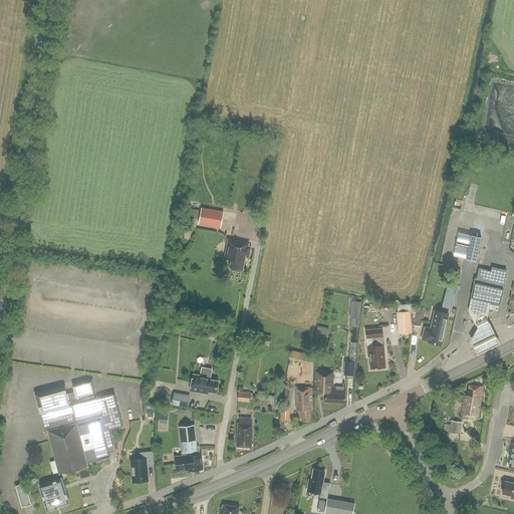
[(221,228),(224,212),(202,208),(199,224),(221,228)]
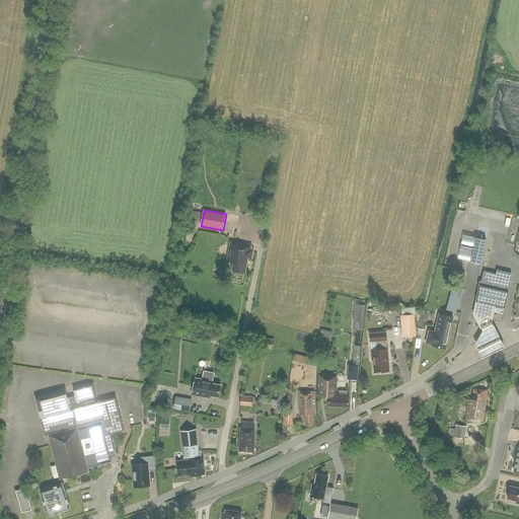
[(200,221),(201,213),(194,212),(193,220),(200,221)]
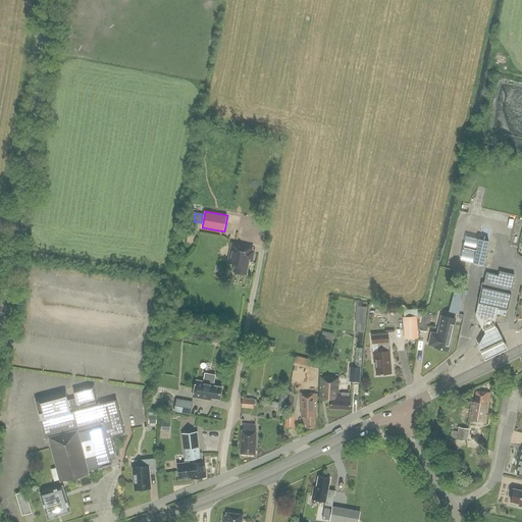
[(483,265),(488,242),(466,237),(461,260),(483,265)]
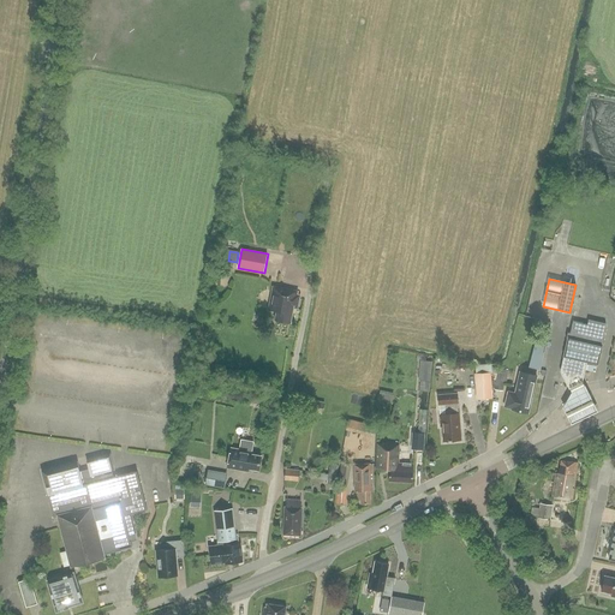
[(296,309),(298,294),(294,294),(296,291),(270,287),(267,310),(275,311),(274,321),(288,323),(292,308),(296,309)]
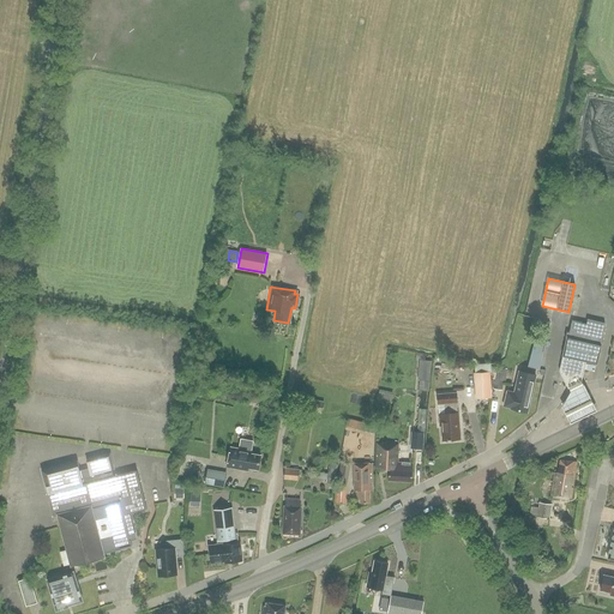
[(596,362),(606,323),(588,319),(587,324),(572,320),(570,332),(566,332),(565,338),(567,338),(564,355),(565,355),(561,367),(570,383),(581,377),(585,360),(596,362)]
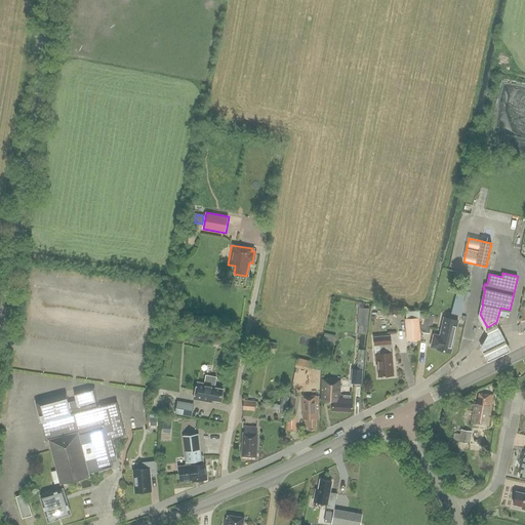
[(454,312),(463,315),(470,290),(460,288),(454,312)]
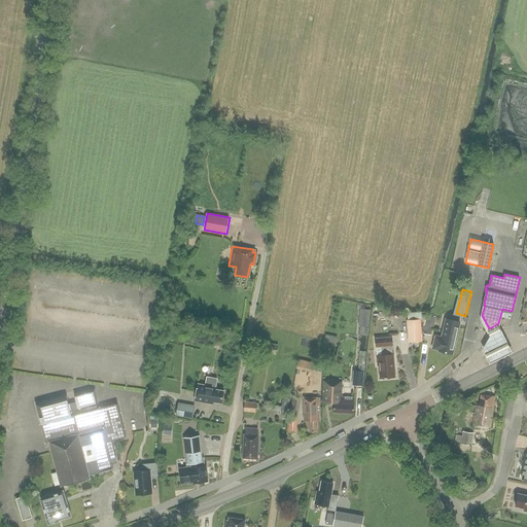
[(434,317),(426,316),(424,335),(431,336),(434,317)]
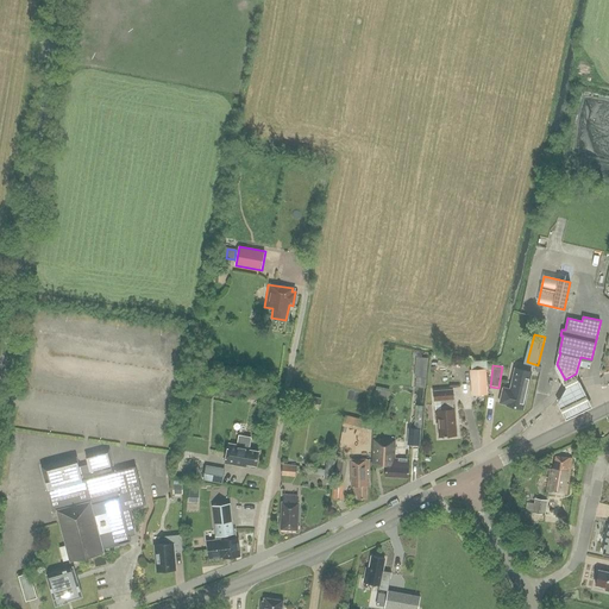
[(488,394),(487,369),(470,370),(472,395),(488,394)]
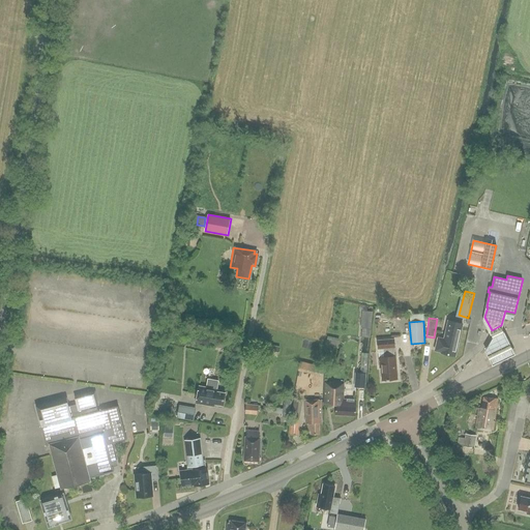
[(463,325),(448,321),(444,340),(438,339),(435,351),(455,356),(463,325)]
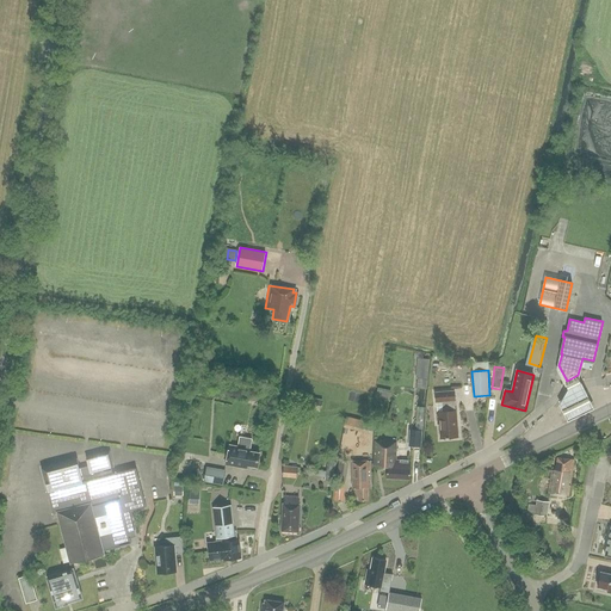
[(574,381),(562,387),(563,390),(556,407),(565,424),(590,411),(574,381)]
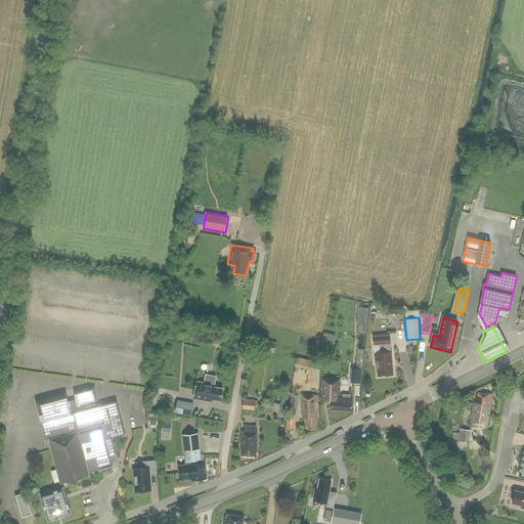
[(192,337),(172,332),(171,338),(191,343),(192,337)]
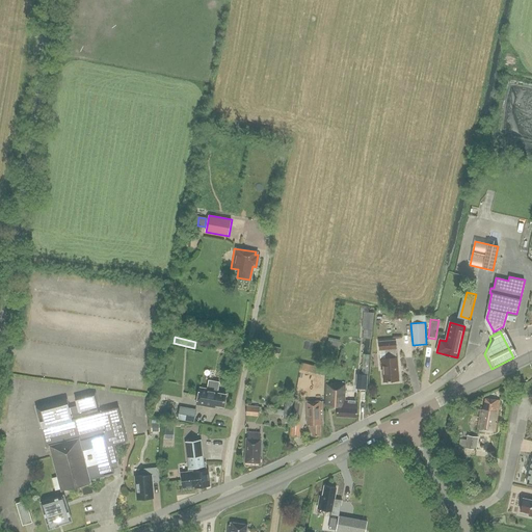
[(340,340),(327,337),(326,345),(338,347),(340,340)]
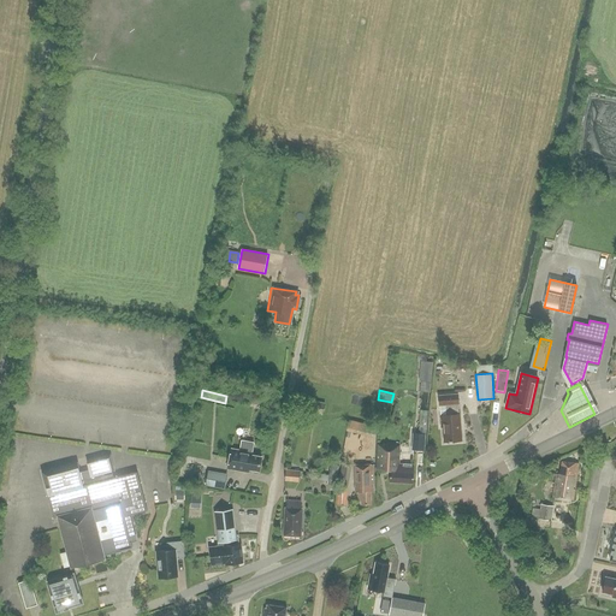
[(458,414),(458,404),(460,404),(458,394),(438,396),(439,406),(442,427),(443,427),(444,442),(462,440),(460,414),(458,414)]
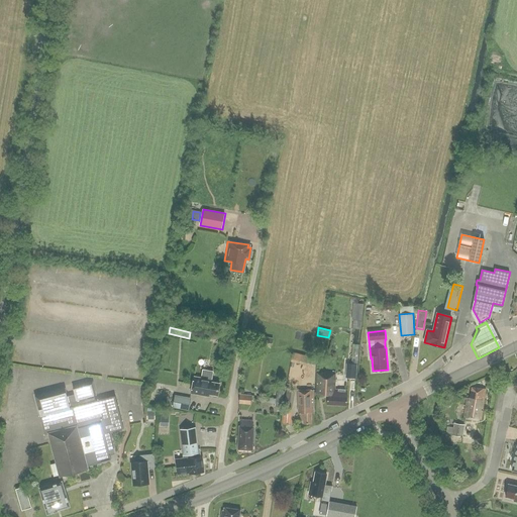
[(224,333),(212,331),(211,338),(220,340),(219,343),(222,344),(224,333)]
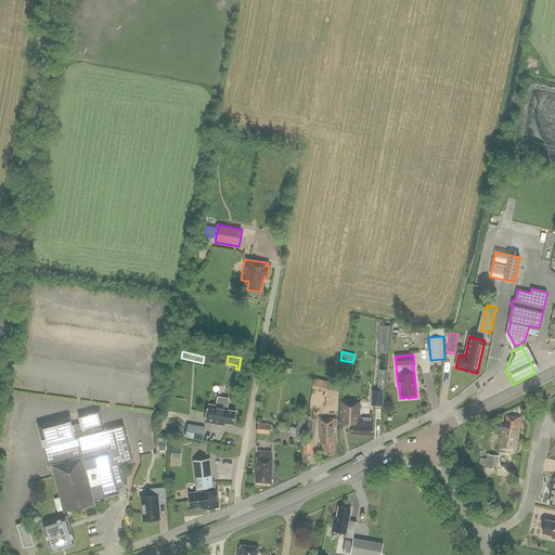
[(291,374),(293,363),(278,360),(275,369),(272,368),(270,374),(281,376),(282,372),(291,374)]
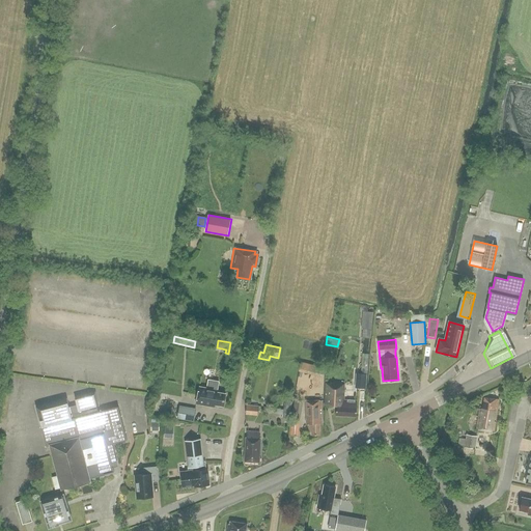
[(314,375),(322,378),(324,367),(309,364),(307,370),(314,372),(314,375)]
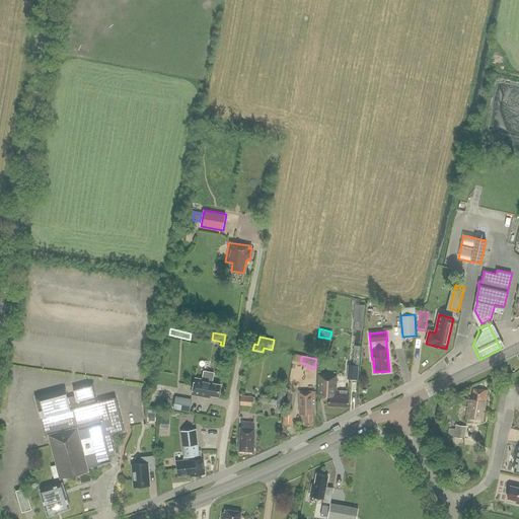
[(196,377),(193,395),(211,398),(211,396),(220,397),(222,384),(214,382),(214,380),(215,373),(203,371),(202,378),(196,377)]
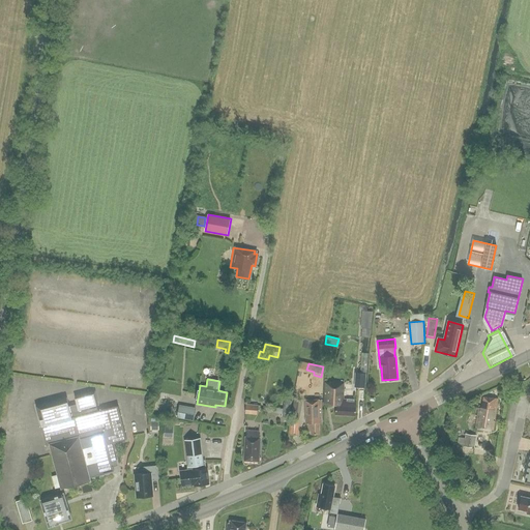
[(355,416),(356,400),(344,400),(344,383),(325,382),(324,405),(335,405),(335,415),(355,416)]
